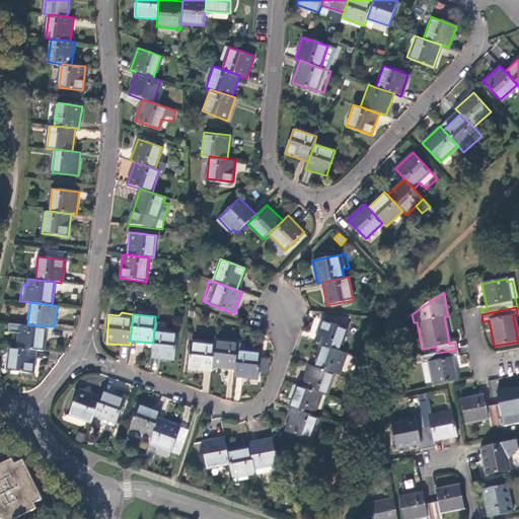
[(155,322),(153,343),(151,358),(175,360),(177,334),(163,331),(164,323),(155,322)]
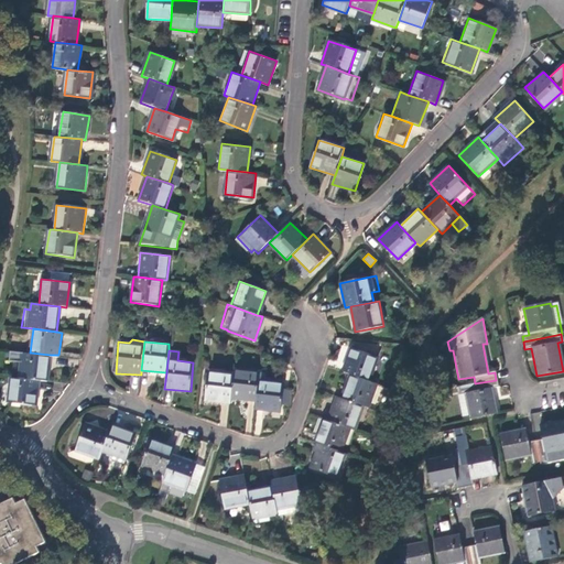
[(349,376),(368,386),(378,362),(351,350),(342,372),(349,376)]
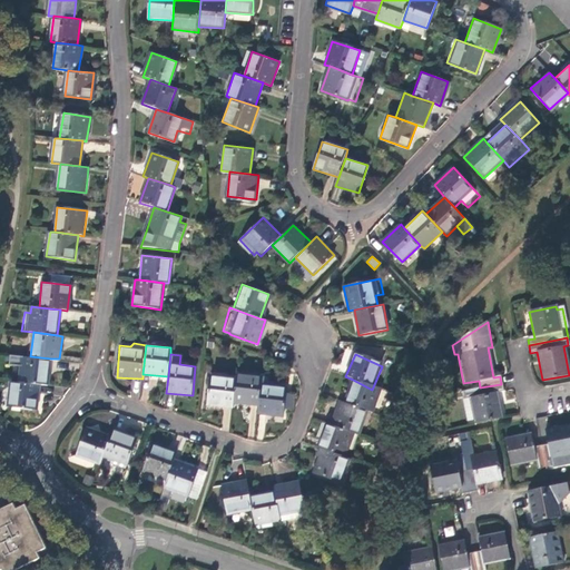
[(20,365),(18,382),(39,384),(47,385),(51,359),(30,356),(10,355),(9,364),(20,365)]
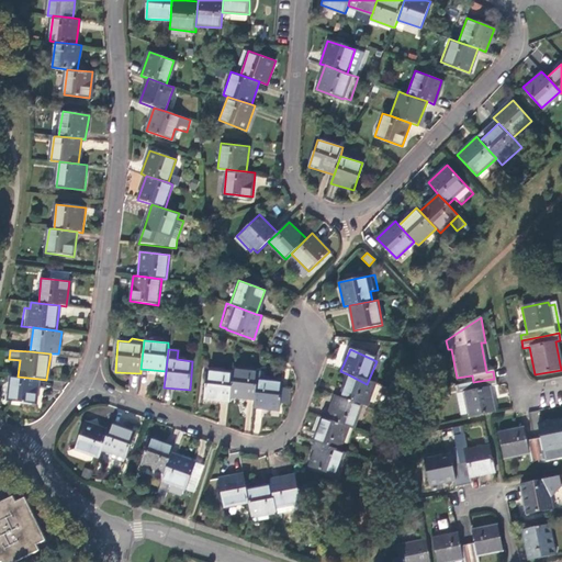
[(258,379),(258,373),(233,370),(233,375),(229,398),(255,401),(258,379)]
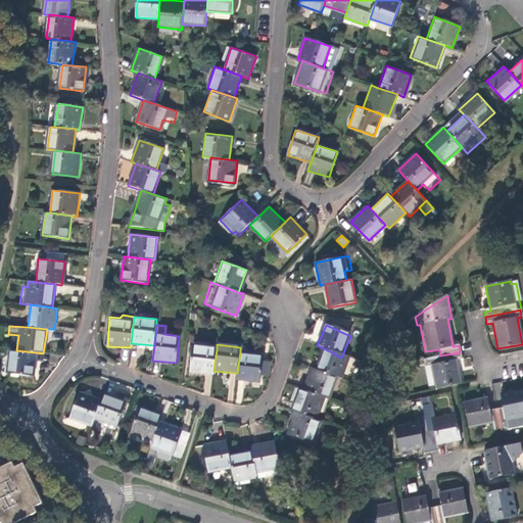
[(214,371),(217,349),(192,346),(190,374),(214,376),(214,371)]
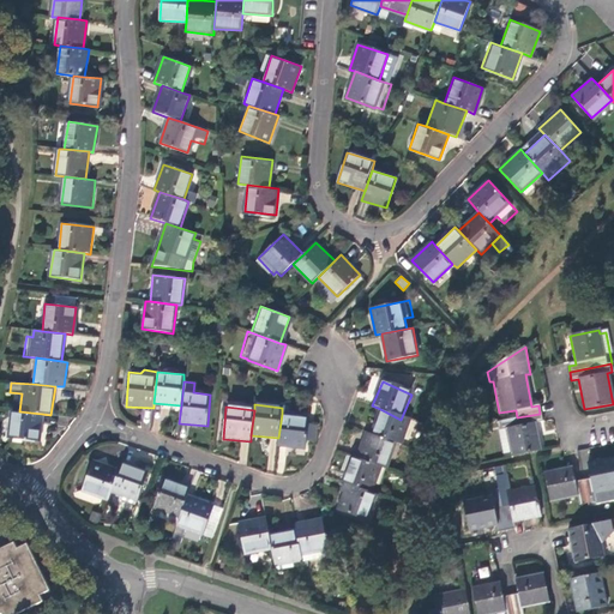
[(397,447),(409,423),(401,420),(380,409),(368,434),(391,445),(397,447)]
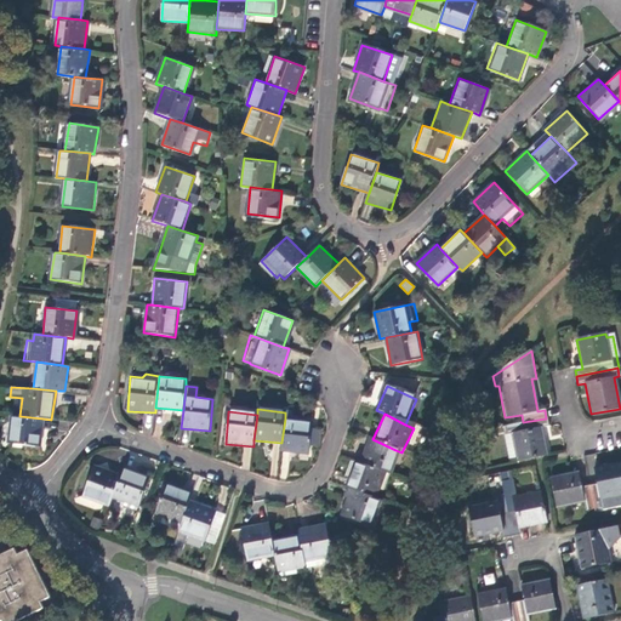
[(20,416),(10,415),(6,443),(39,446),(43,419),(20,416)]
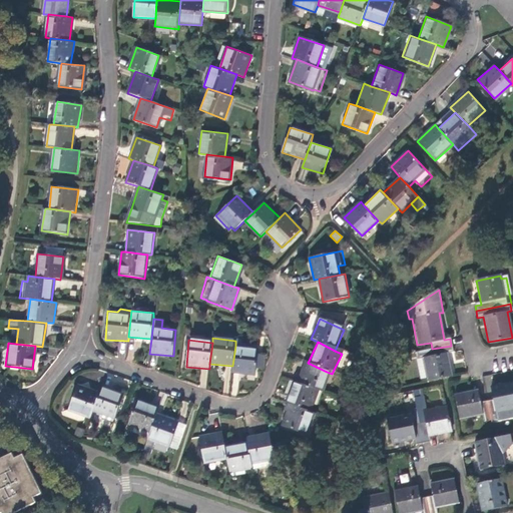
[(232,366),(231,373),(254,376),(257,363),(258,349),(235,346),(232,366)]
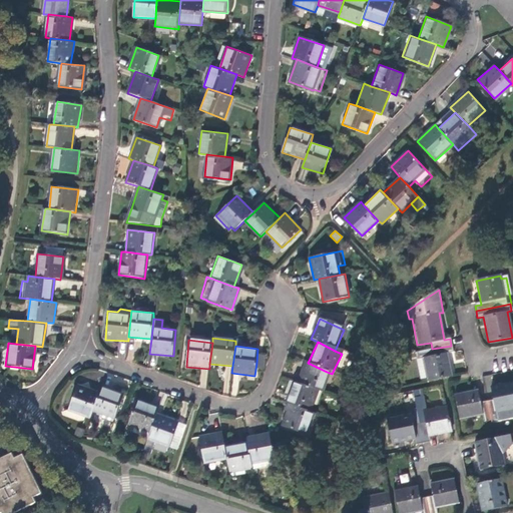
[(453,352),(451,346),(432,349),(418,352),(419,358),(418,358),(421,377),(426,376),(427,380),(451,375),(446,353),(453,352)]
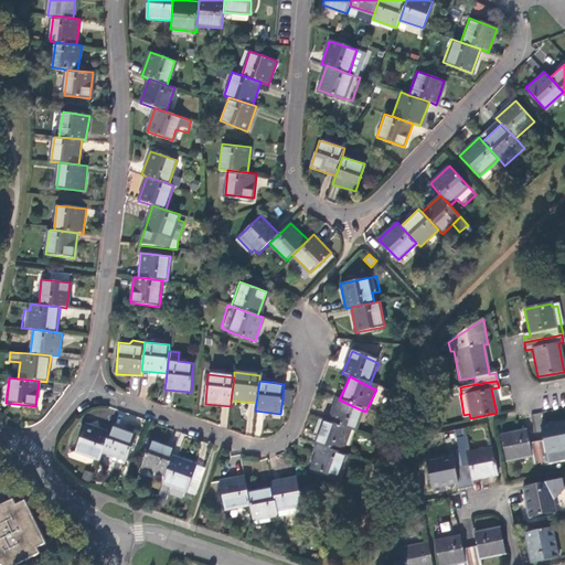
[(292,385),(284,384),(283,400),(290,401),(292,385)]
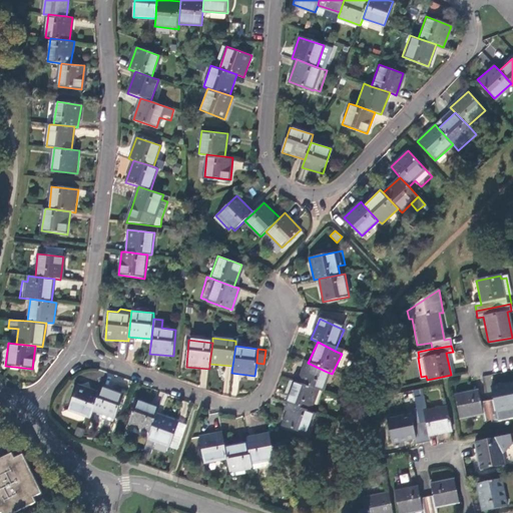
[(313,391),(317,393),(327,372),(308,363),(303,361),(293,381),(313,391)]
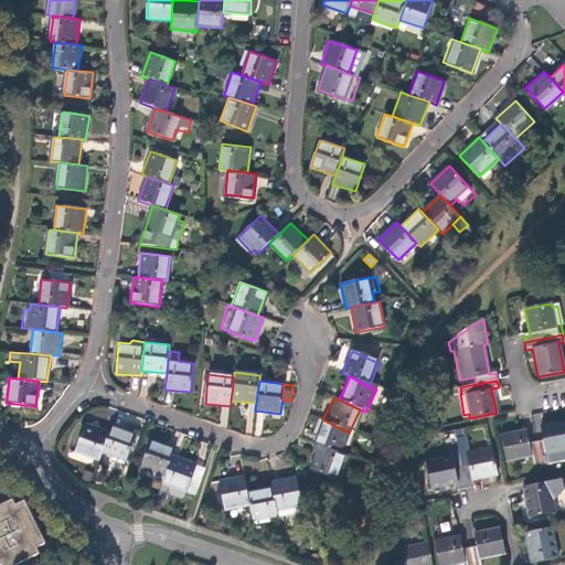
[(308,440),(312,443),(333,452),(344,430),(322,419),(319,418),(308,440)]
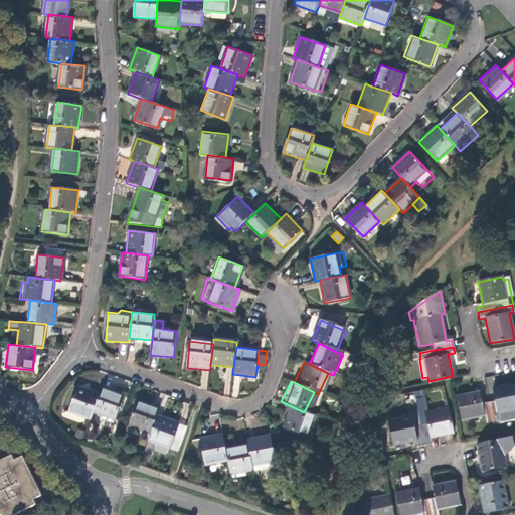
[(514,408),(514,384),(492,388),(495,401),(489,402),(492,422),(498,421),(497,412),(514,408)]
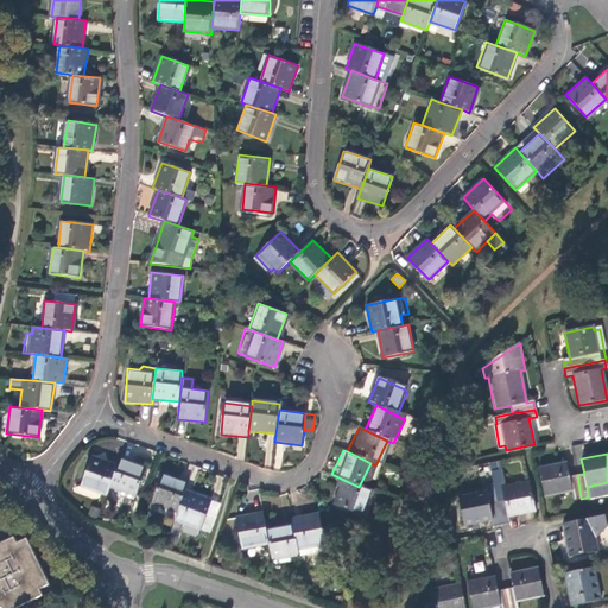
[(111,486),(118,467),(92,456),(81,485),(107,494),(111,486)]
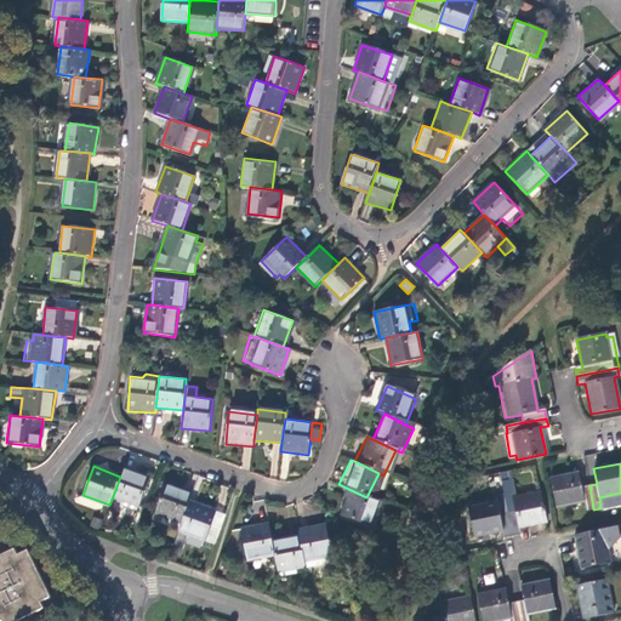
[(149,477),(124,467),(120,477),(113,496),(140,506),(149,477)]
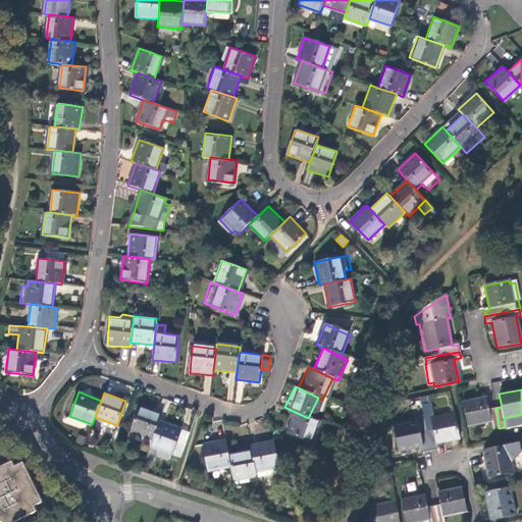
[(499,428),(496,408),(487,410),(485,397),(462,402),(467,426),(490,421),(491,429),(499,428)]
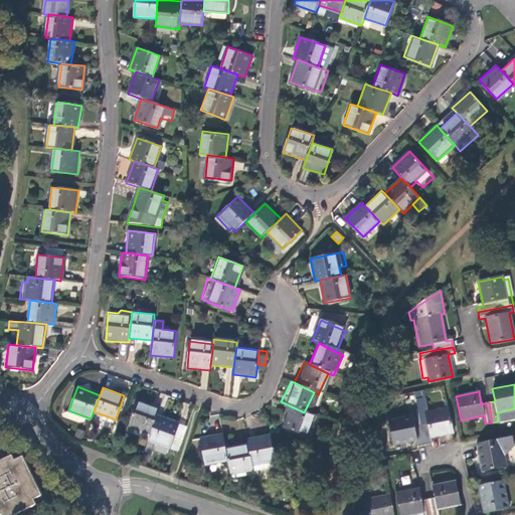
[(160,408),(138,400),(129,424),(136,427),(135,428),(133,435),(148,441),(151,433),(157,415),(160,408)]
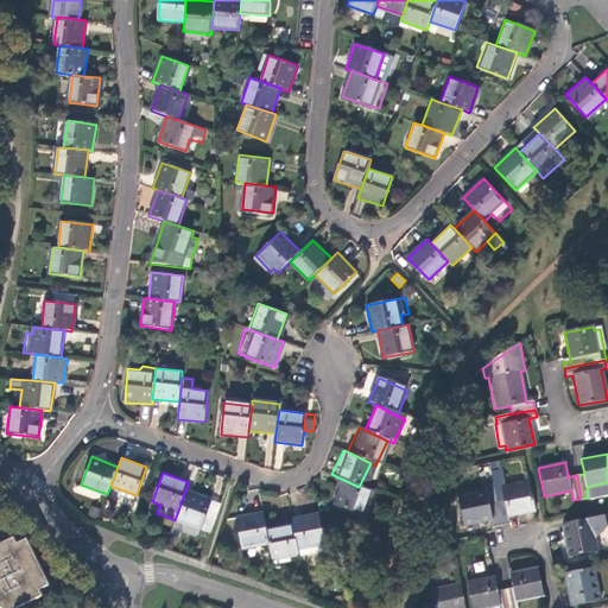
[(352,514),(363,489),(359,487),(336,476),(324,501),(352,514)]
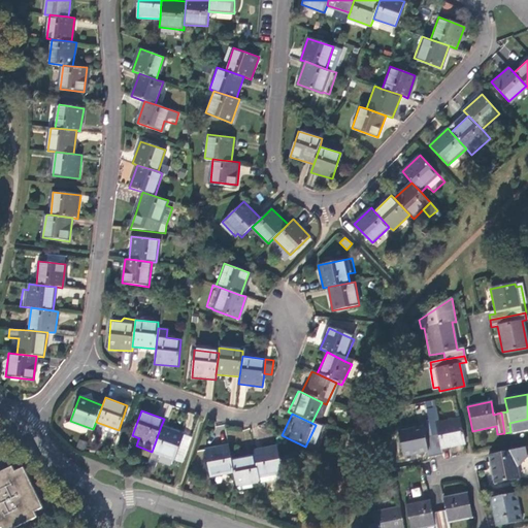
[(437,435),(430,437),(433,456),(441,455),(440,449),(464,444),(459,419),(434,424),(437,435)]
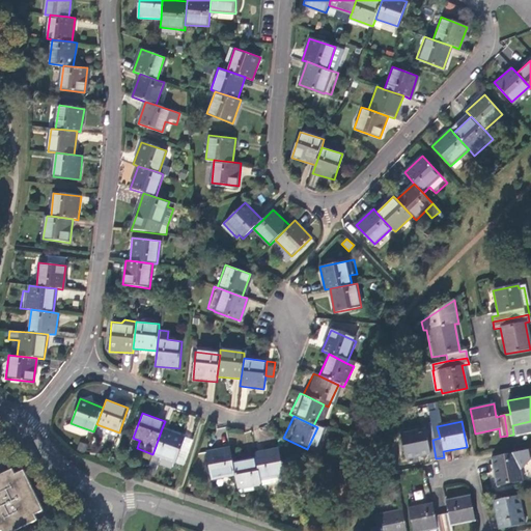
[(66,424),(64,429),(85,436),(87,430),(66,424)]
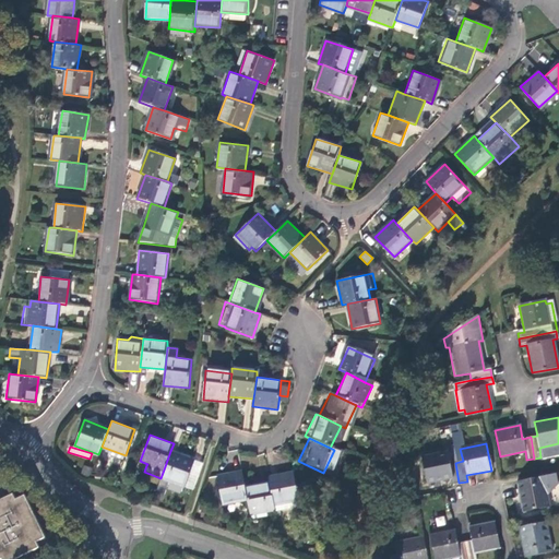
[(168,480),(185,486),(194,460),(170,451),(164,470),(161,478),(156,490),(164,492),(168,480)]
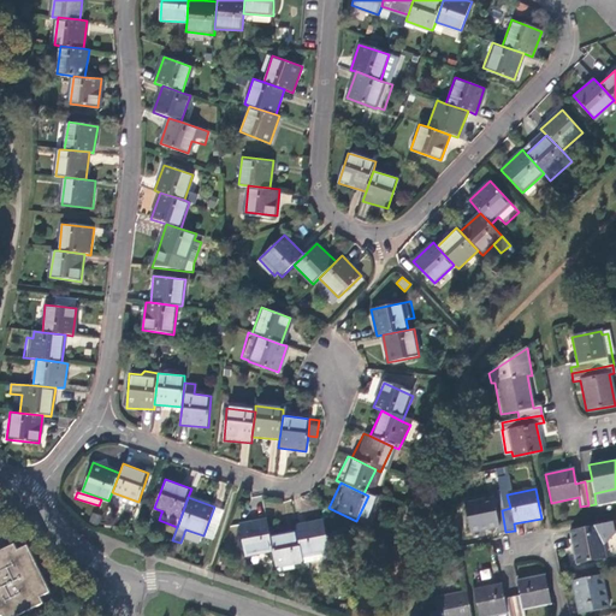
[(505,532),(502,510),(492,511),(490,498),(463,504),(469,533),(496,527),(497,534),(505,532)]
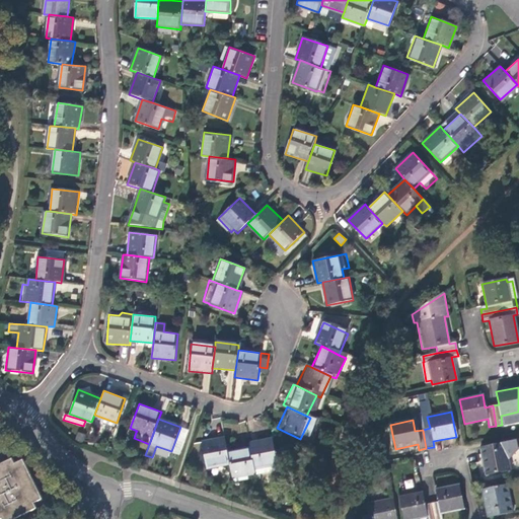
[(227,452),(225,438),(201,443),(206,468),(230,463),(227,452)]
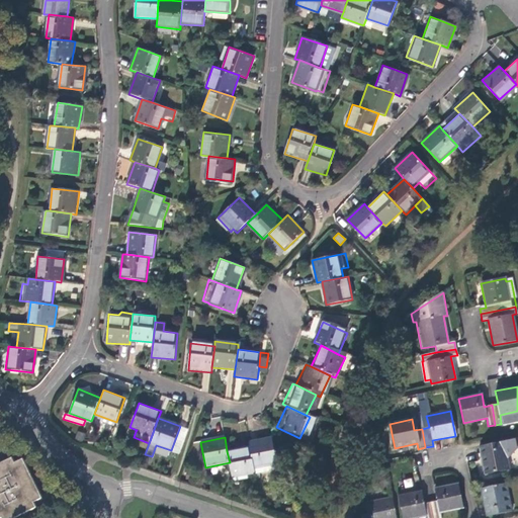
[(249,447),(253,472),(276,468),(275,463),(270,439),(248,443),(249,447)]
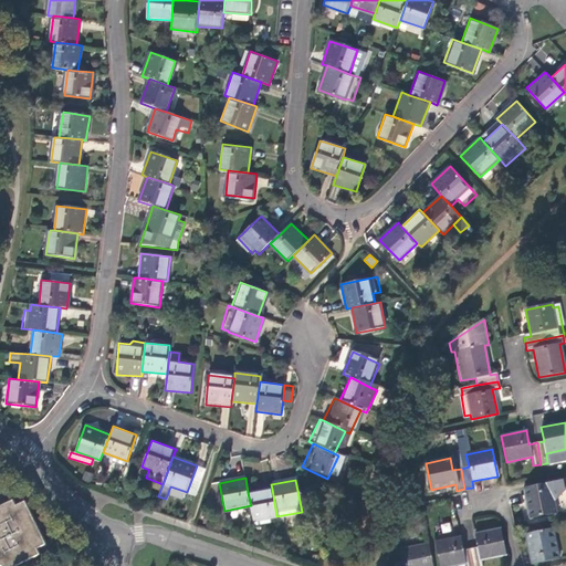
[(555,514),(549,482),(522,488),(527,520),(555,514)]
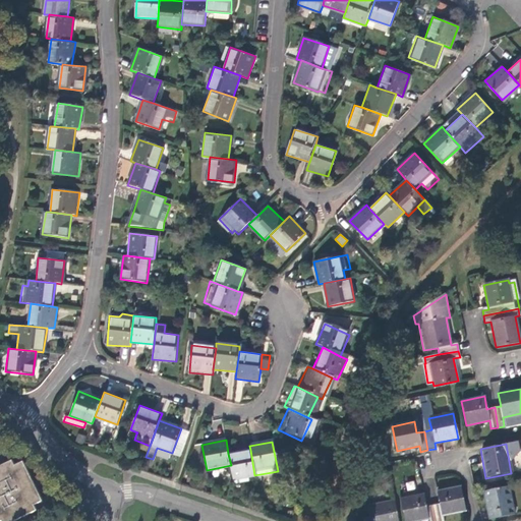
[(233,479),(254,475),(250,450),(228,454),(231,465),(233,479)]
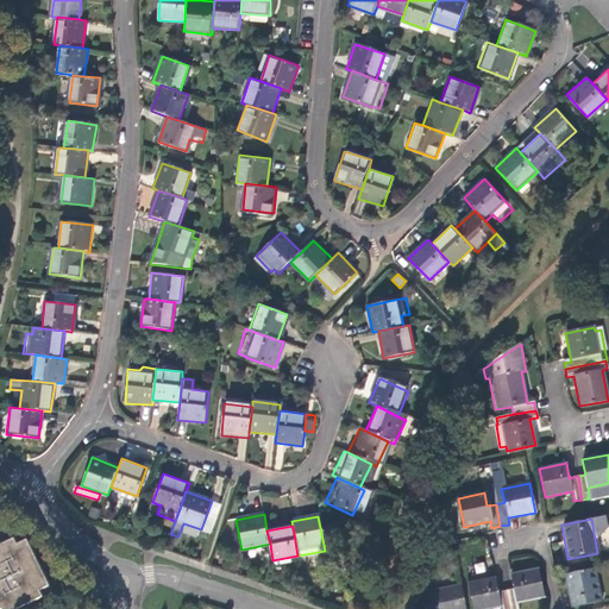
[(0,606),(4,606),(5,608),(10,608),(43,592),(41,586),(50,582),(27,537),(17,541),(13,535),(0,541),(0,606)]
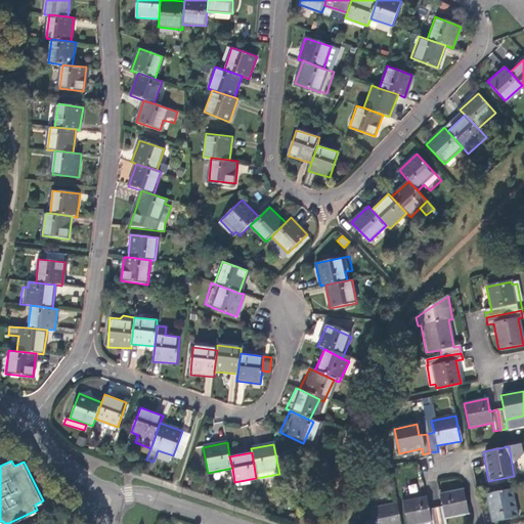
[(417,483),(407,485),(408,493),(418,491),(417,483)]
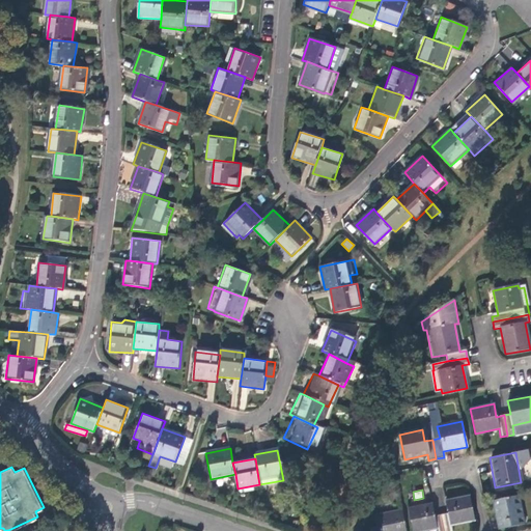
[(493,501),(499,529),(525,524),(519,496),(493,501)]
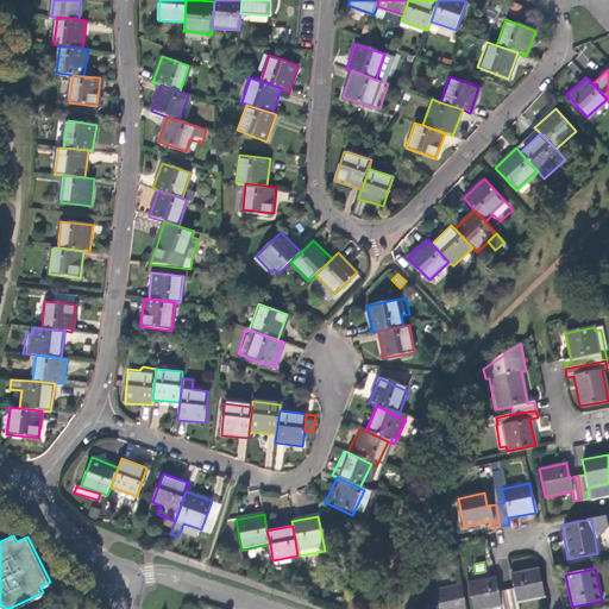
[(513,590),(506,591),(508,608),(516,608),(516,604),(544,598),(538,570),(509,576),(513,590)]
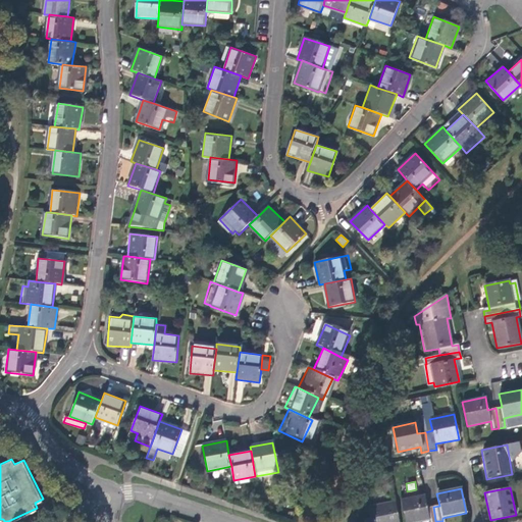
[(435,521),(433,507),(427,509),(424,496),(400,501),(404,521),(420,521),(429,520),(429,521),(435,521)]
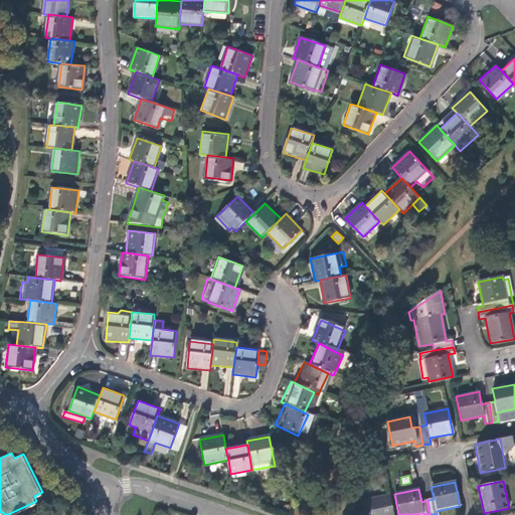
[(391,514),(387,495),(363,501),(365,511),(358,513),(358,514),(391,514)]
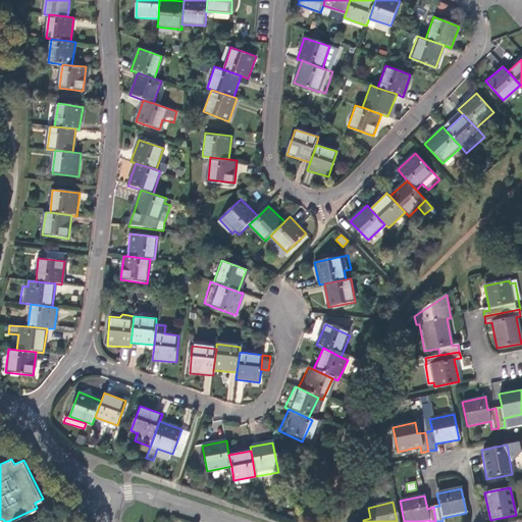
All buildings are outlined.
